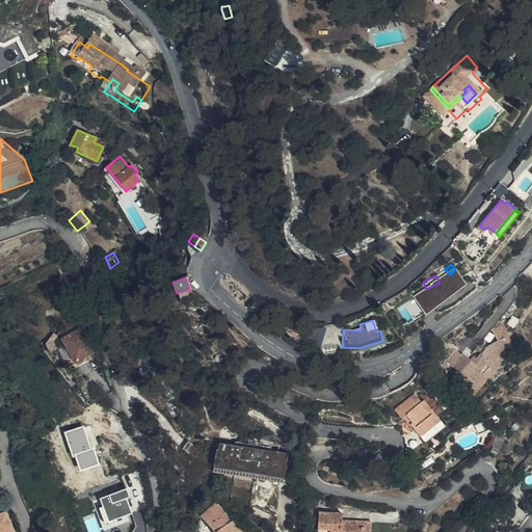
[(95,350),(81,327),(78,329),(73,322),(59,330),(63,338),(62,339),(75,362),(76,361),(95,350)]
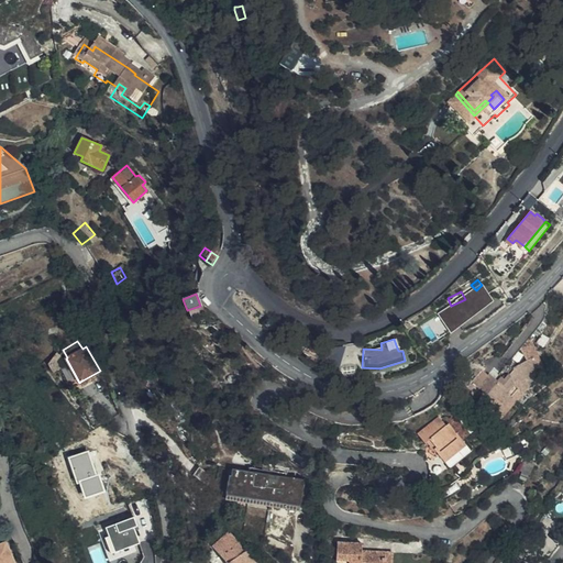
[(64,365),(56,354),(50,361),(56,370),(64,365)]
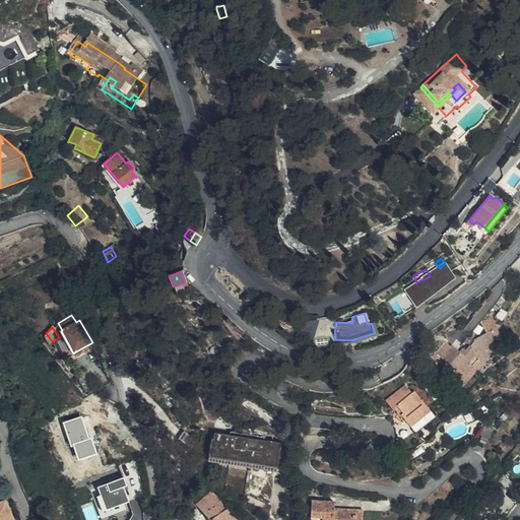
[(470,345),(466,351),(466,352),(473,361),(483,356),(481,351),(495,344),(490,333),(469,343),(470,345)]
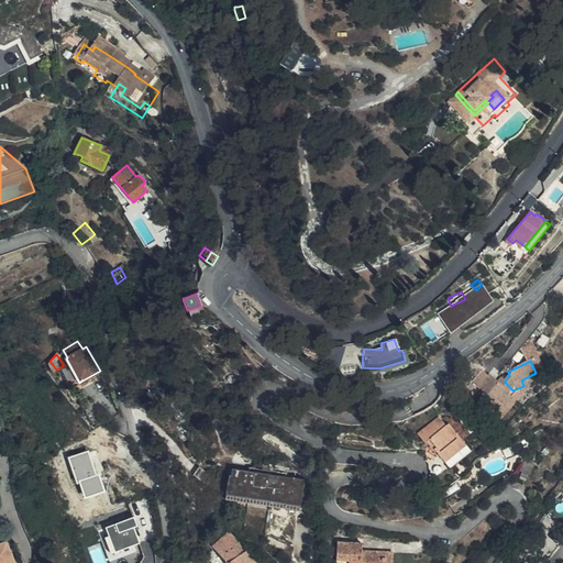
[(505,382),(505,381),(503,383),(499,381),(496,385),(486,377),(474,393),(490,405),(485,411),(487,412),(494,418),(495,419),(509,401),(507,400),(511,395),(505,382)]
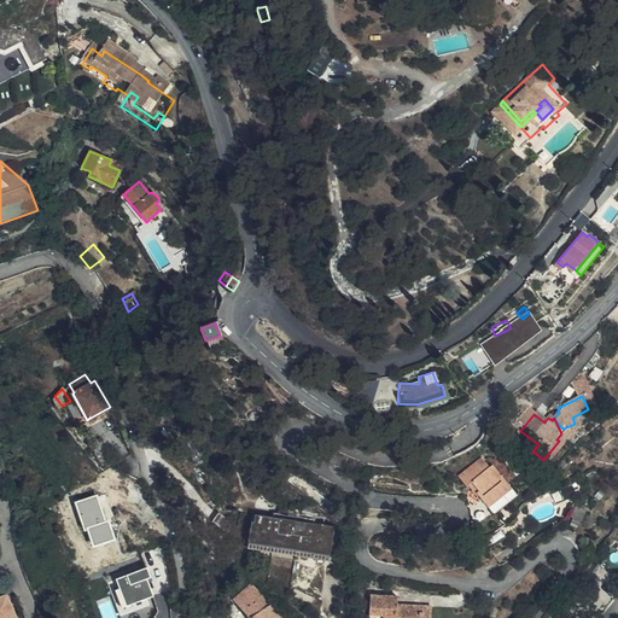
[(542,459),(535,453),(530,459),(538,465),(542,459)]
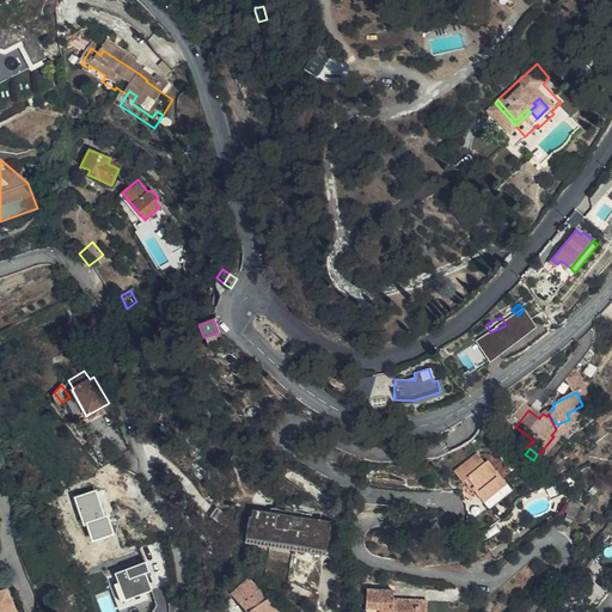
[(338,464),(343,454),(330,450),(326,459),(338,464)]
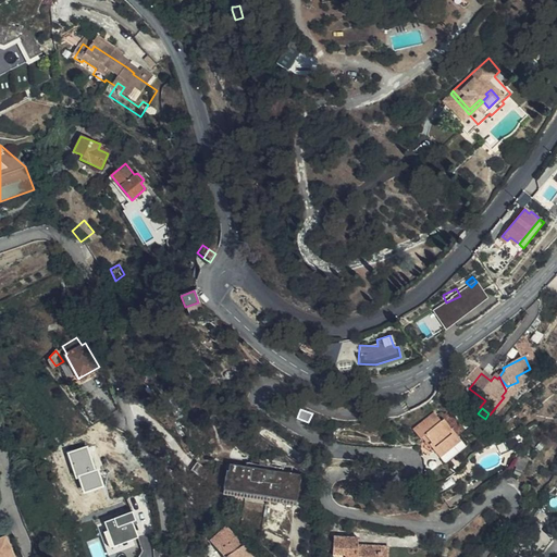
[(455,432),(458,429),(462,424),(452,411),(444,418),(455,432)]
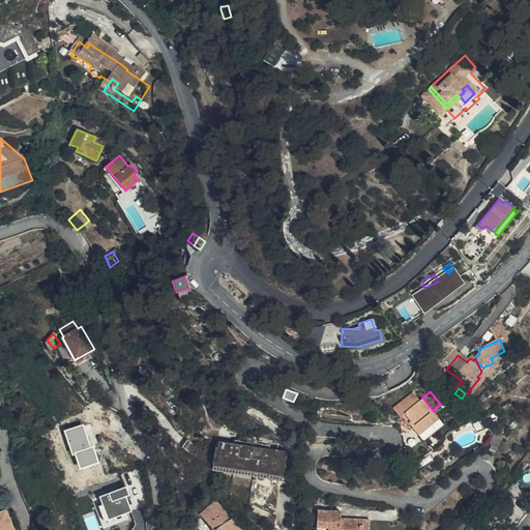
[(447,421),(436,408),(433,411),(422,398),(419,401),(412,392),(393,409),(401,417),(404,415),(422,437),(435,425),(438,429),(447,421)]
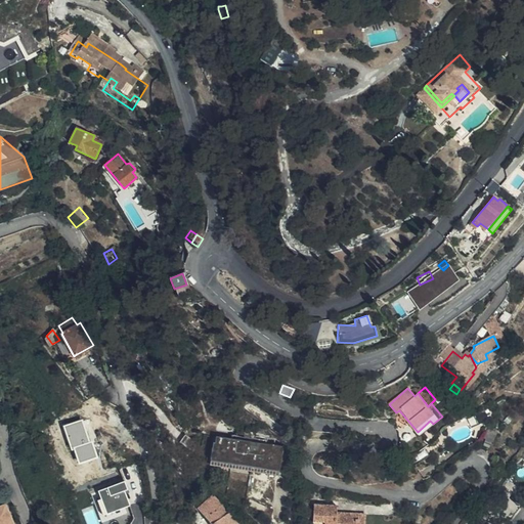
[(92,406),(103,399),(100,391),(86,398),(88,401),(92,406)]
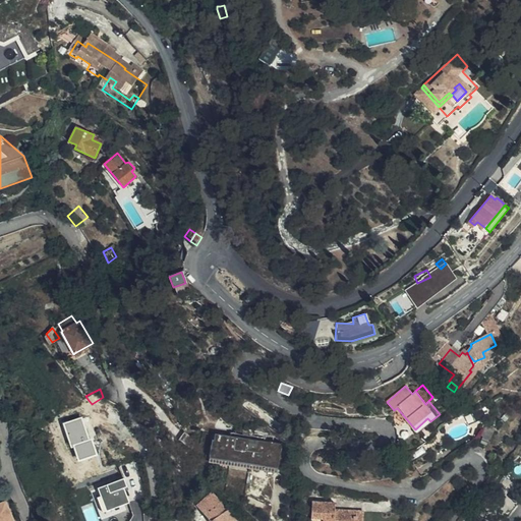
[(77,461),(97,455),(84,415),(65,421),(77,461)]
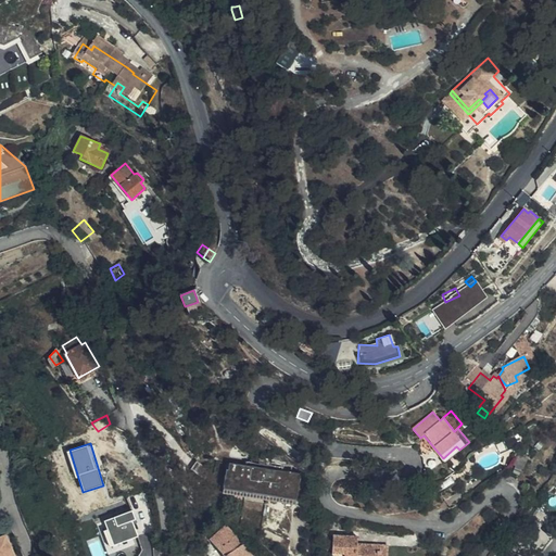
[(224,491),(299,501),(303,472),(228,462),(224,491)]
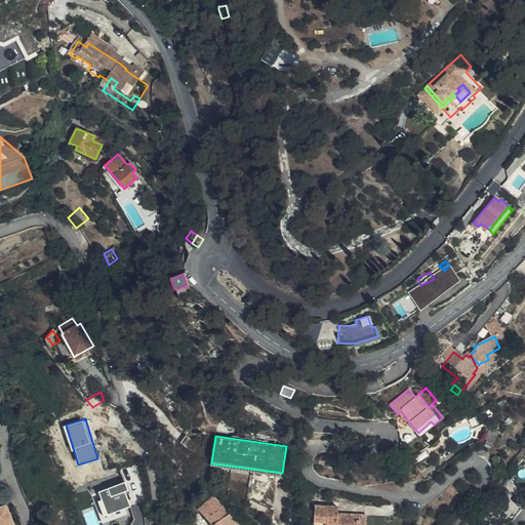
[(199,476),(210,486),(218,477),(206,467),(200,475),(199,476)]
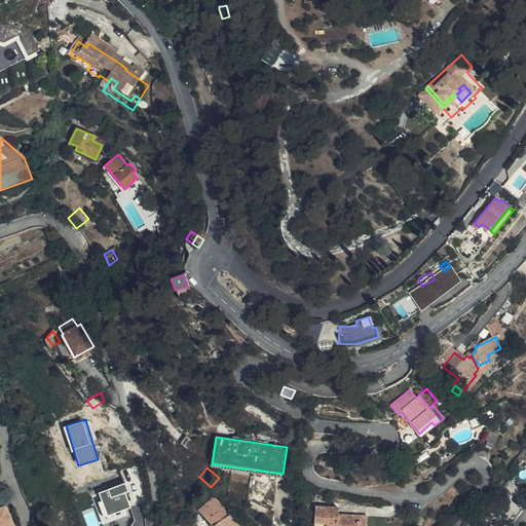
[(259,497),(267,478),(248,471),(247,476),(238,473),(235,482),(243,485),(241,491),(251,494),(250,496),(257,498),(258,496),(259,497)]
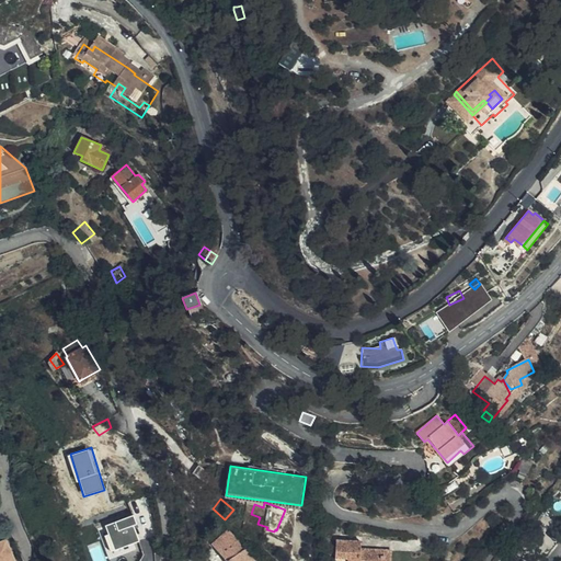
[(100,525),(109,556),(142,546),(134,515),(100,525)]
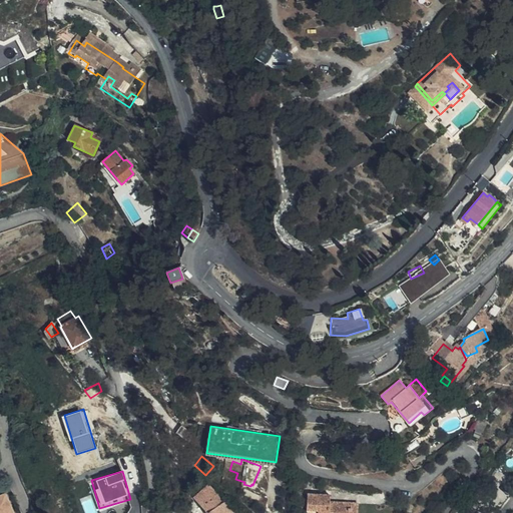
[(227,512),(230,510),(206,485),(192,498),(206,512),(227,512)]
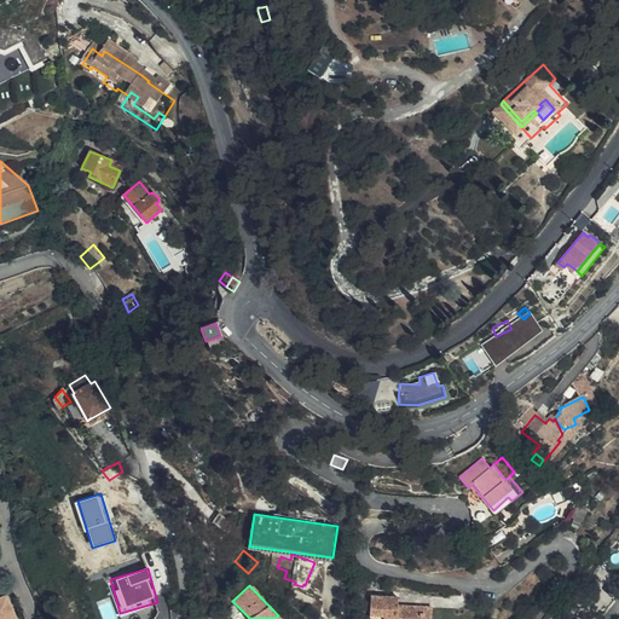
[(423,618),(424,607),(400,606),(400,596),(372,595),(371,618),(423,618)]
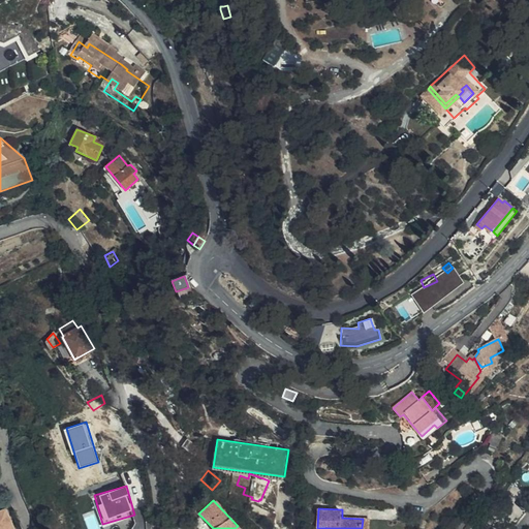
[(0,528),(14,528),(7,509),(0,512),(0,528)]
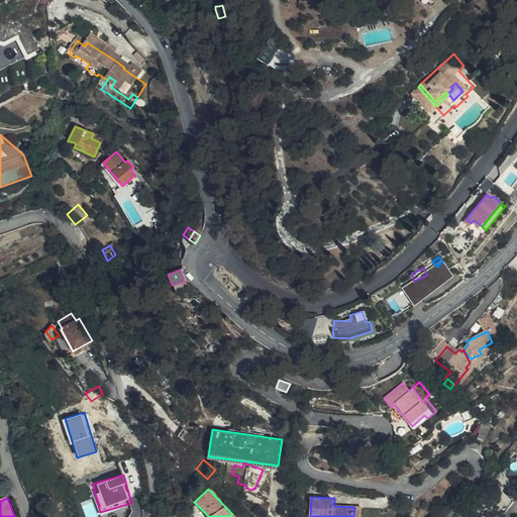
[(362,516),(363,507),(354,507),(353,516),(362,516)]
